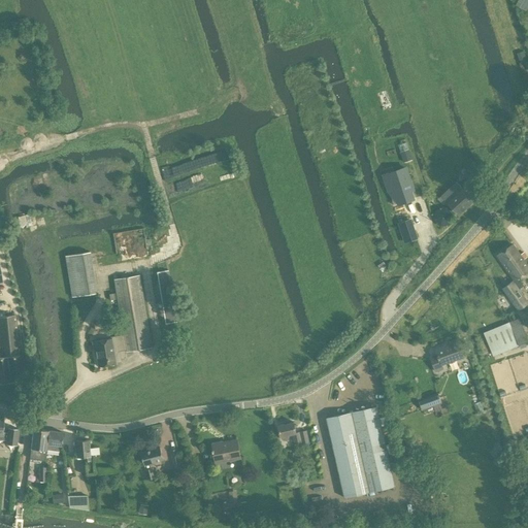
[(527,10),(527,7),(527,0),(518,0),(516,5),(527,10)]
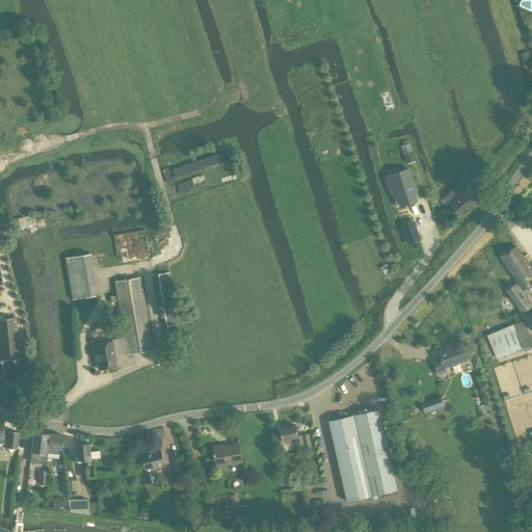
[(526,52),(521,54),(524,63),(525,63),(531,61),(528,51),(526,52)]
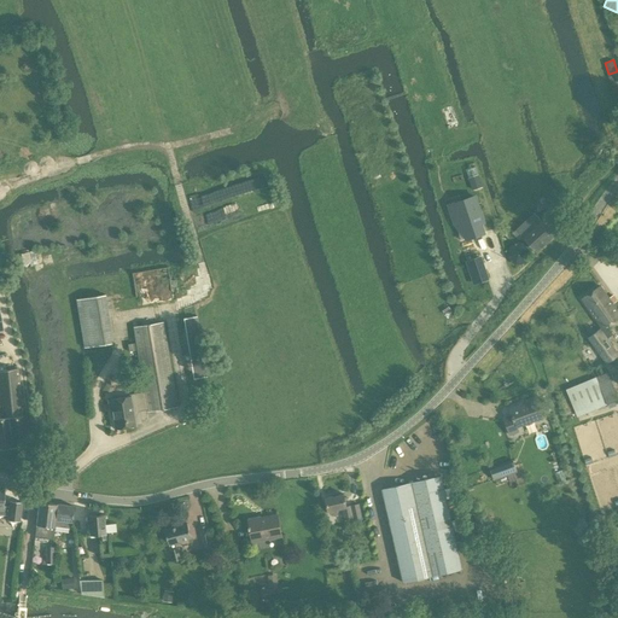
[(483,187),(478,174),(468,178),(472,191),(483,187)]
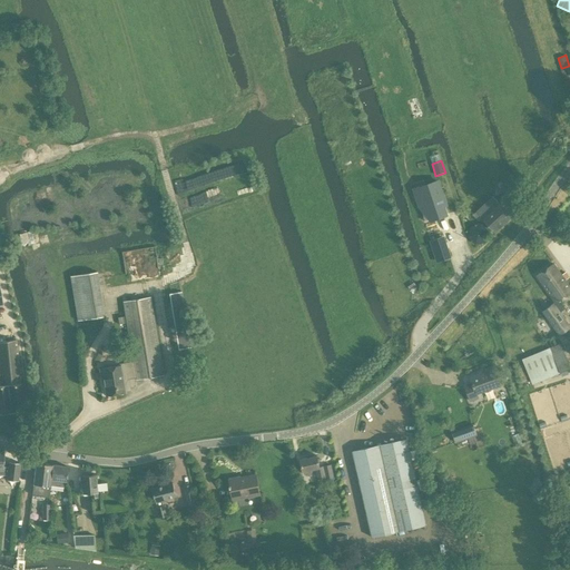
[(440,185),(415,193),(421,209),(426,207),(432,223),(448,217),(443,204),(445,203),(440,185)]
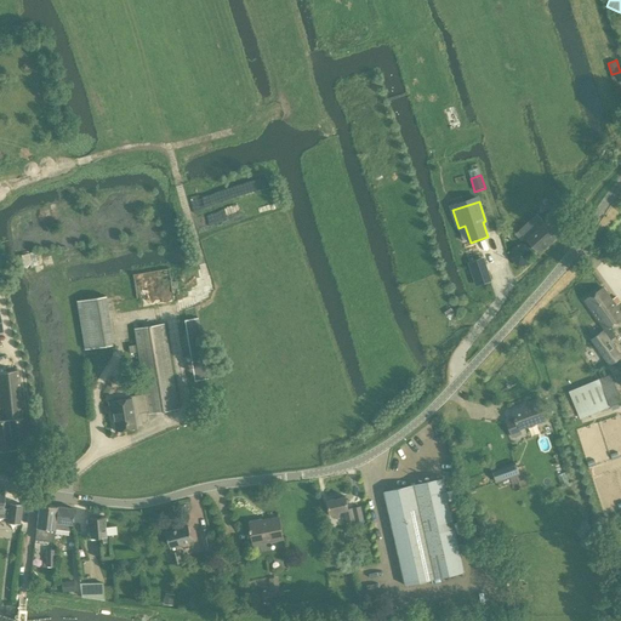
[(563,231),(551,217),(545,222),(537,214),(518,231),(540,254),(563,231)]
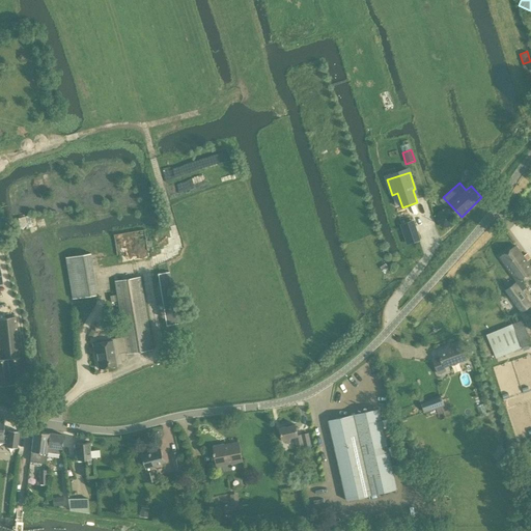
[(25,217),(18,218),(20,230),(27,229),(25,217)]
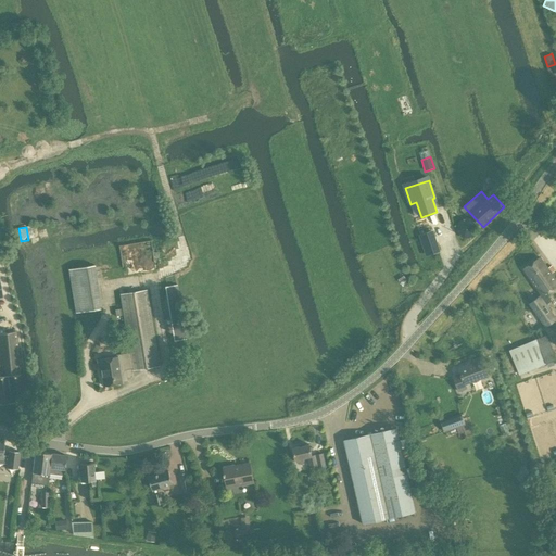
[(432,232),(420,236),(427,254),(438,251),(432,232)]
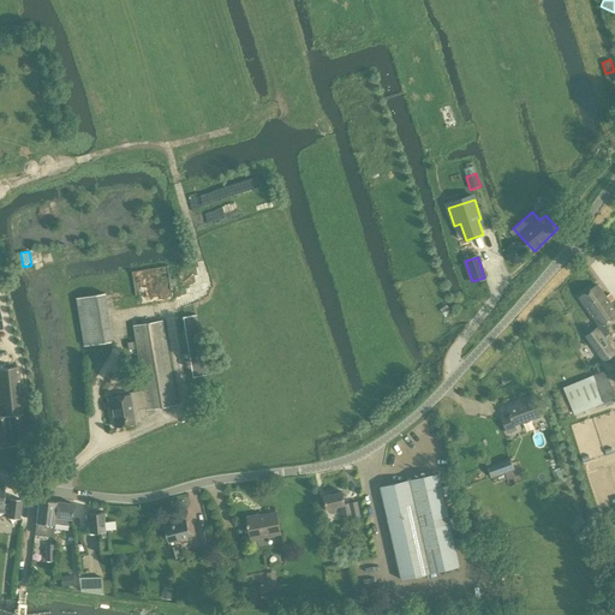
[(601,328),(598,329),(604,336),(609,333),(604,326),(614,317),(614,308),(610,302),(614,299),(610,294),(607,297),(598,285),(579,298),(601,328)]
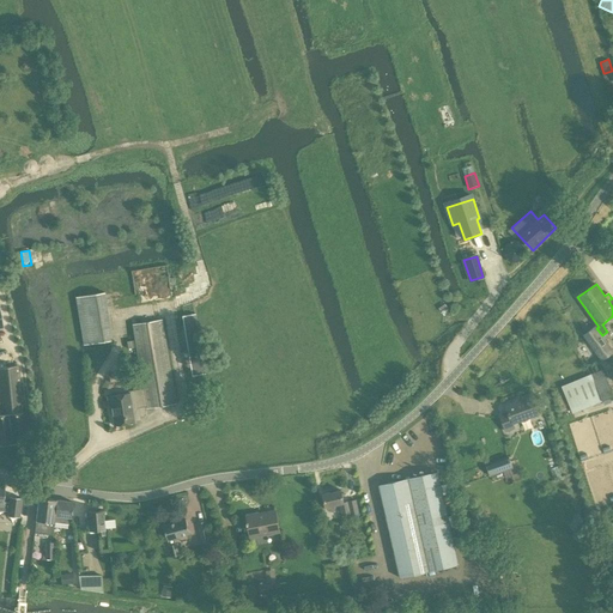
[(84,345),(113,340),(104,292),(76,297),(84,345)]
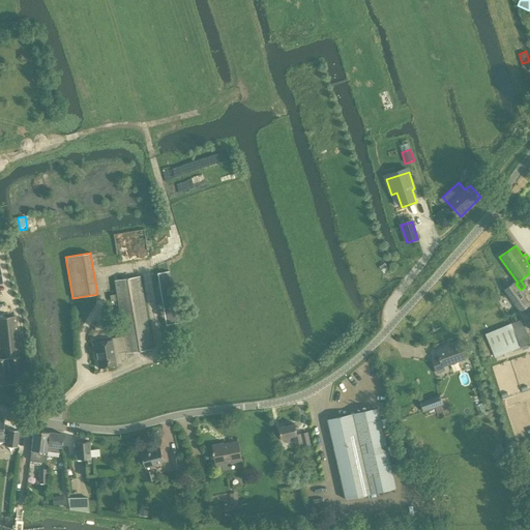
[(166,325),(177,323),(169,271),(157,273),(166,325)]
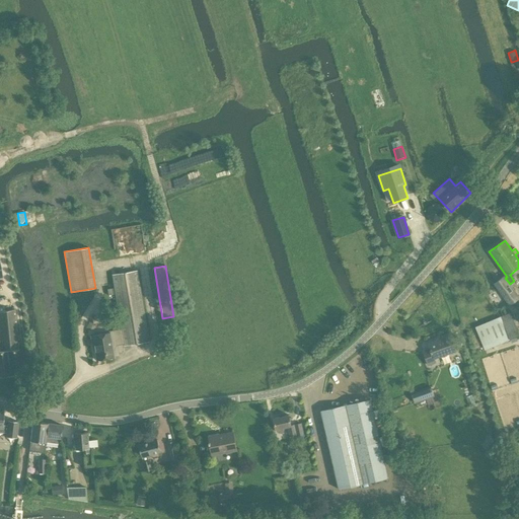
[(124,346),(149,342),(137,271),(112,275),(121,328),(108,331),(108,332),(90,336),(92,347),(94,346),(96,360),(114,358),(112,346),(124,344),(124,346)]
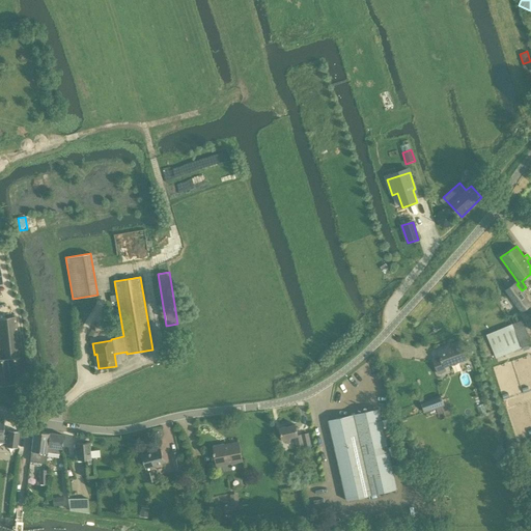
[(522,312),(530,305),(530,304),(522,290),(516,284),(515,282),(505,290),(522,312)]
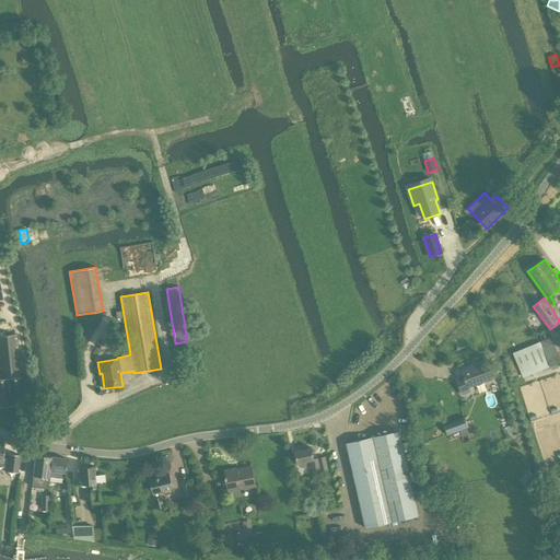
[(0,406),(24,404),(21,376),(16,334),(0,335),(0,406)]
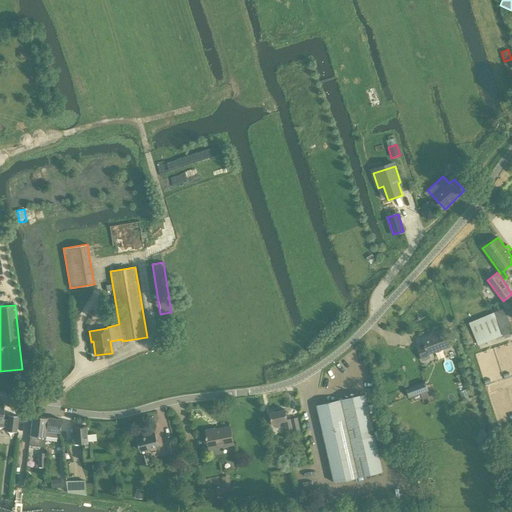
[(511,331),(511,330),(503,309),(469,323),(478,346),(511,331)]
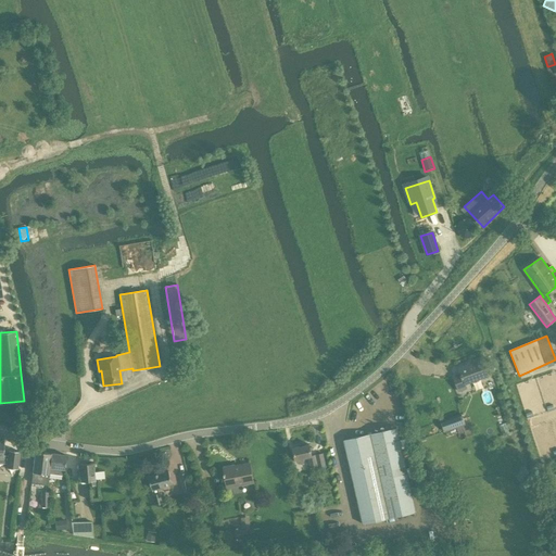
[(458,368),(460,374),(454,376),(459,391),(467,389),(465,384),(489,376),(482,357),(468,363),(468,365),(458,368)]
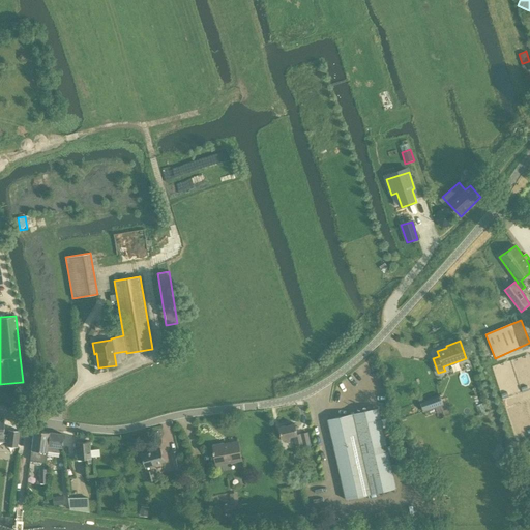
[(440,394),(420,402),(423,412),(443,405),(440,396),(440,394)]
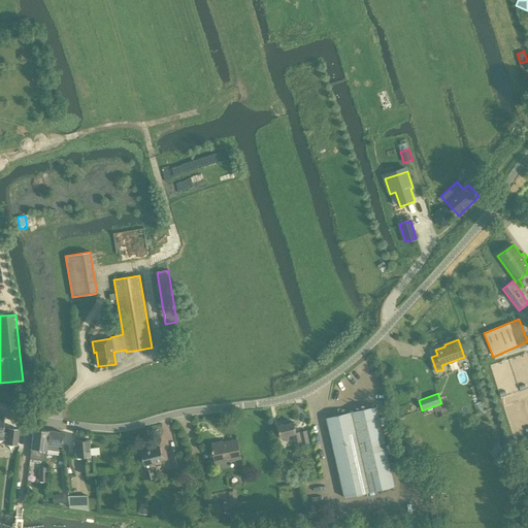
[(344,498),(395,487),(376,406),(326,418),(344,498)]
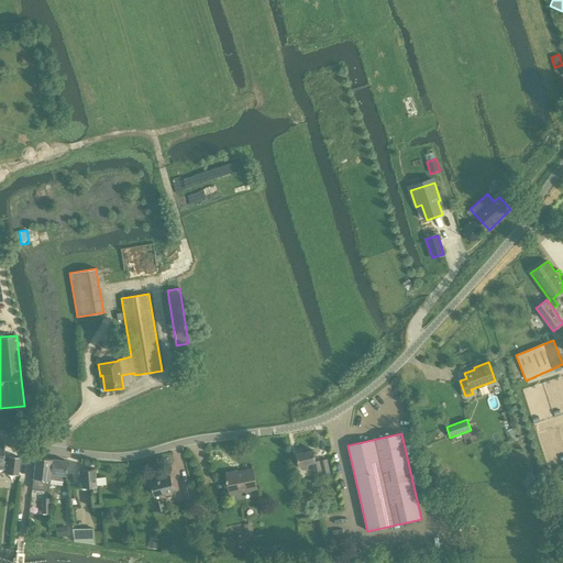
[(0,468),(7,470),(6,474),(18,475),(19,456),(8,455),(8,461),(2,460),(3,446),(0,445),(0,468)]
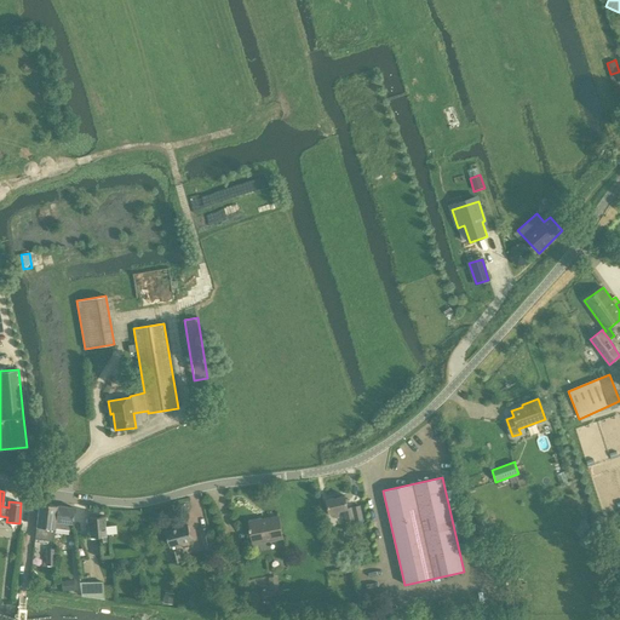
[(329,512),(331,512),(331,516),(333,517),(338,516),(339,514),(338,511),(344,510),(346,518),(350,518),(350,520),(355,518),(355,522),(363,521),(360,506),(348,509),(345,497),(327,500),(329,512)]
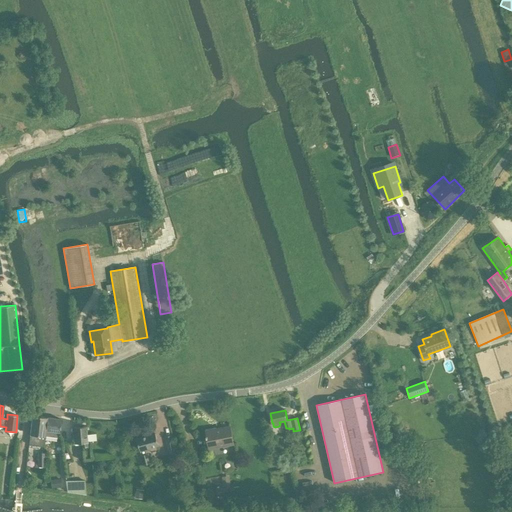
[(29,445),(44,446),(44,436),(47,417),(31,415),(29,435),(30,435),(29,445)]
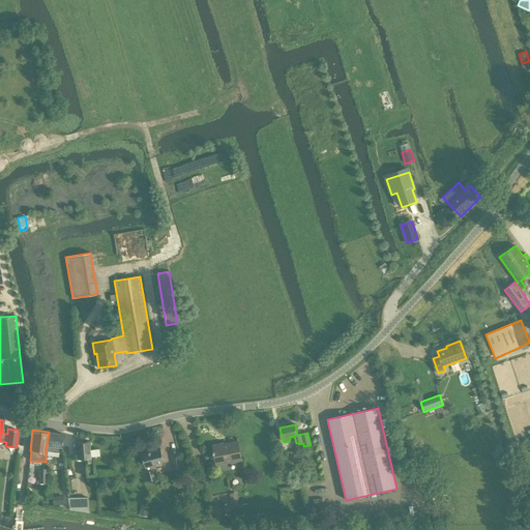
[(60,453),(62,434),(49,432),(46,451),(60,453)]
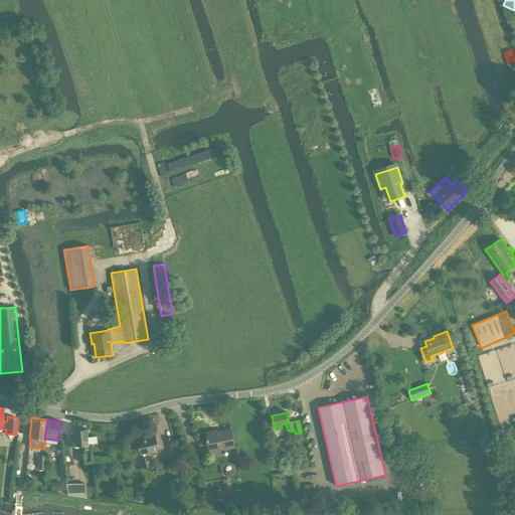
[(82,449),(88,449),(87,428),(71,430),(72,446),(82,446),(82,449)]
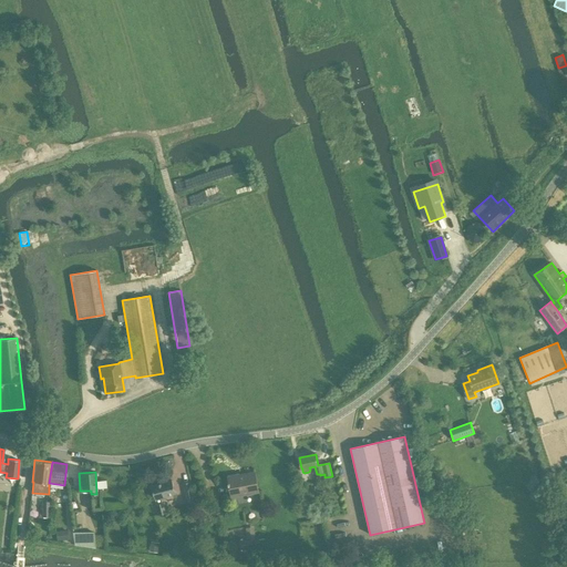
[(228,477),(232,497),(258,492),(255,473),(228,477)]
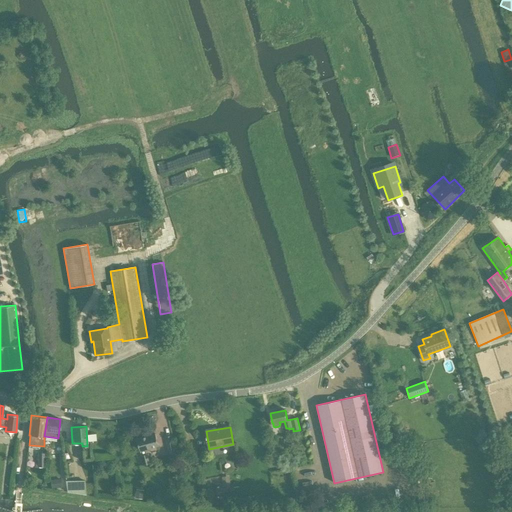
[(137,439),(140,451),(141,451),(142,455),(140,456),(143,466),(151,464),(148,454),(146,454),(145,450),(158,447),(155,434),(137,439)]
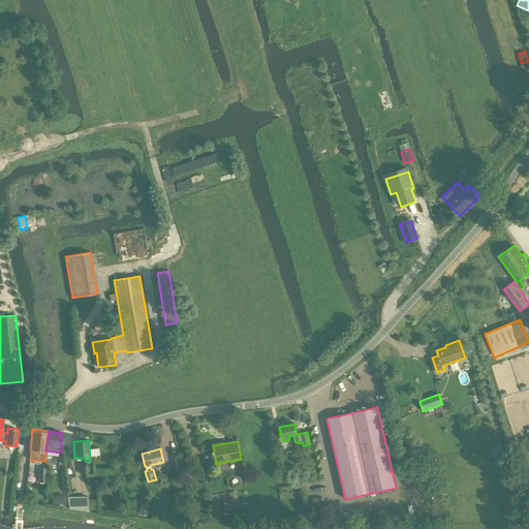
[(177,449),(170,450),(175,469),(181,468),(177,449)]
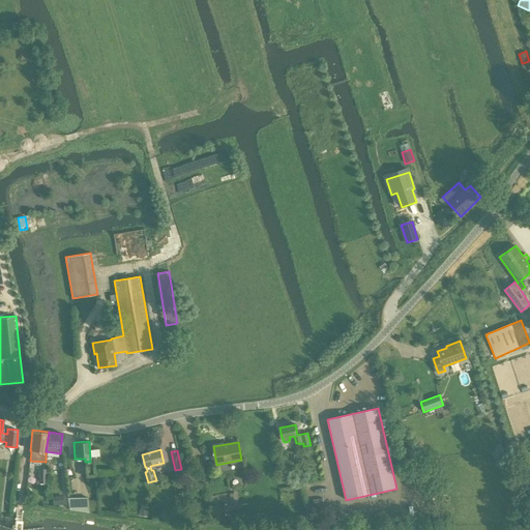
[(238,502),(237,493),(230,494),(231,503),(238,502)]
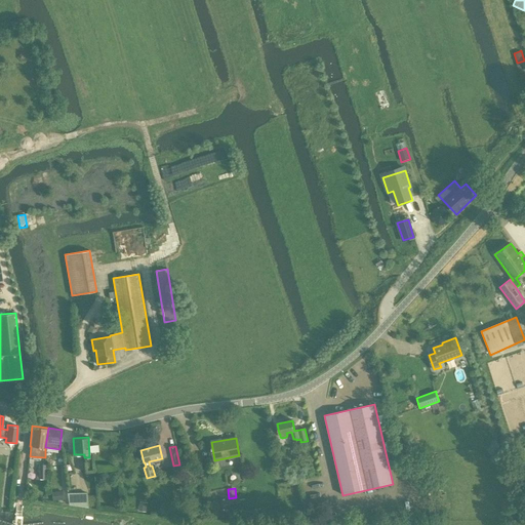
[(86,492),(67,493),(69,505),(88,508),(86,492)]
